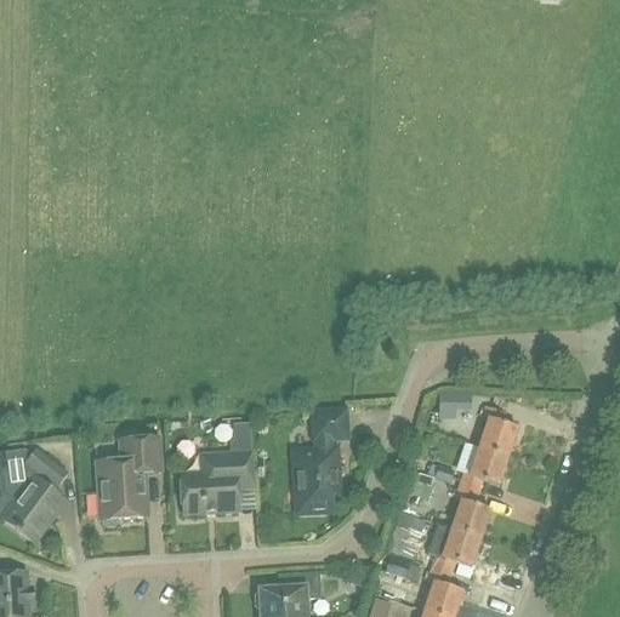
[(478,447),(508,457),(518,427),(501,421),(505,411),(487,405),(482,420),(487,421),(483,433),(472,430),(468,444),(478,446),(478,447)]
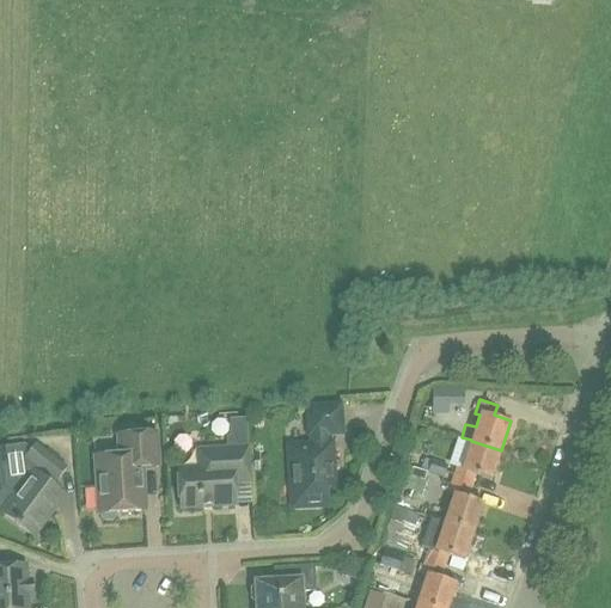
[(293,503),(327,502),(325,483),(333,483),(330,442),(327,442),(327,431),(342,430),(341,401),(307,404),(309,433),(311,433),(311,443),(289,444),(293,503)]
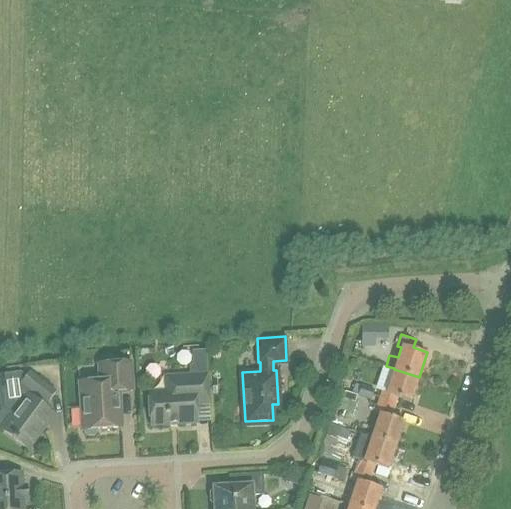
[(82,427),(85,427),(85,430),(88,433),(94,432),(97,429),(97,426),(122,425),(119,388),(133,388),(131,359),(98,361),(99,378),(79,379),(82,427)]
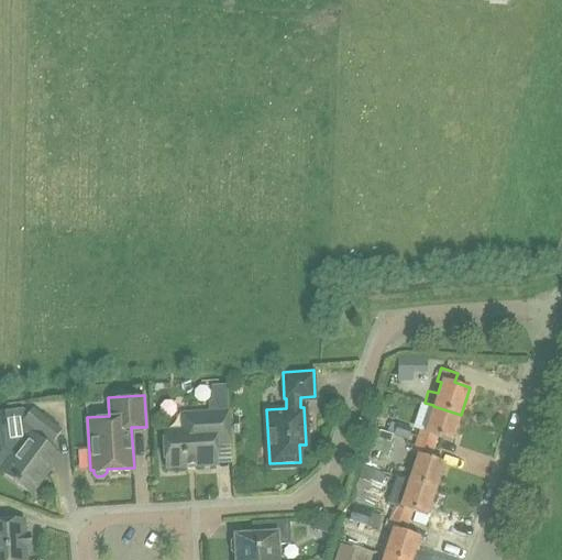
[(30,491),(58,453),(47,445),(61,427),(33,406),(29,412),(22,406),(0,408),(0,426),(2,445),(13,452),(1,469),(30,491)]
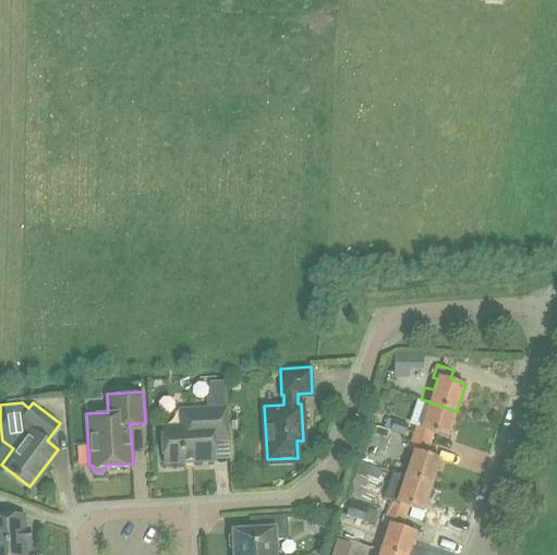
[(413,436),(430,442),(434,431),(448,435),(457,411),(430,402),(422,425),(418,424),(413,436)]
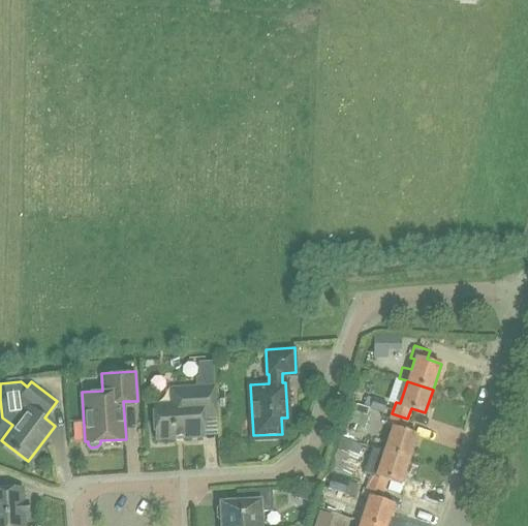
[(156,437),(203,434),(202,414),(216,413),(214,383),(169,385),(171,401),(154,402),(156,437)]
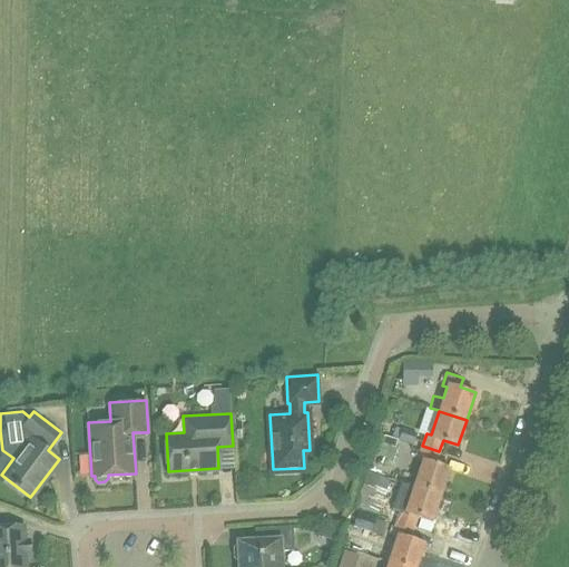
[(403,427),(399,438),(413,442),(417,432),(403,427)]
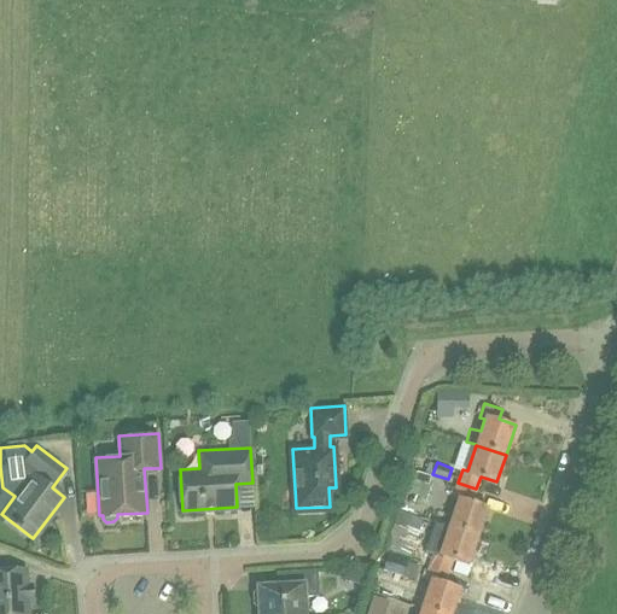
[(431,474),(417,469),(413,480),(428,485),(431,474)]
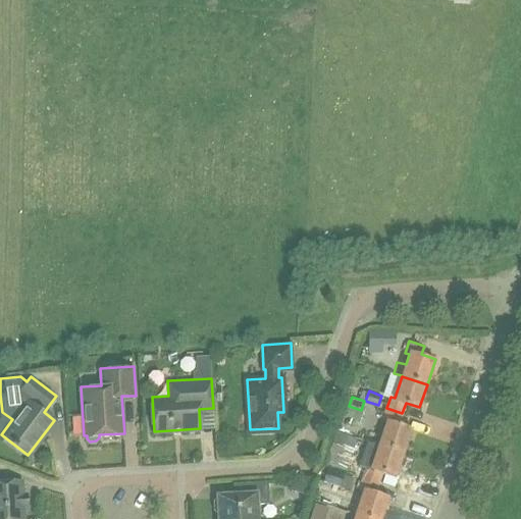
[(399,423),(402,413),(386,408),(382,420),(386,421),(379,444),(404,452),(412,427),(399,423)]
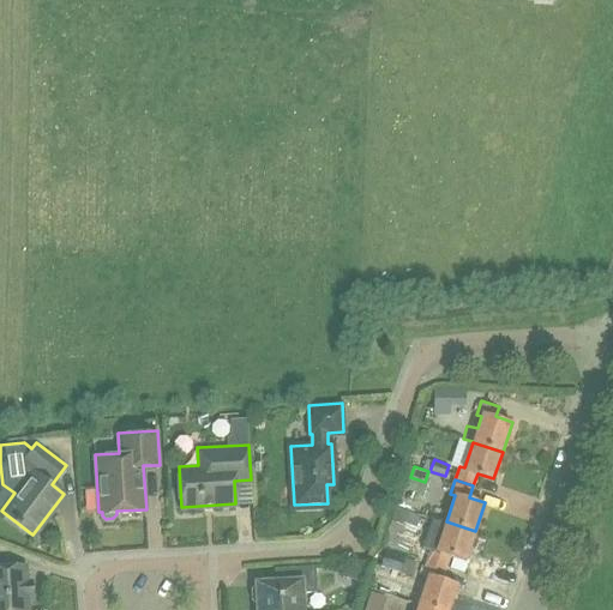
[(90,505),(89,481),(76,481),(77,506),(90,505)]
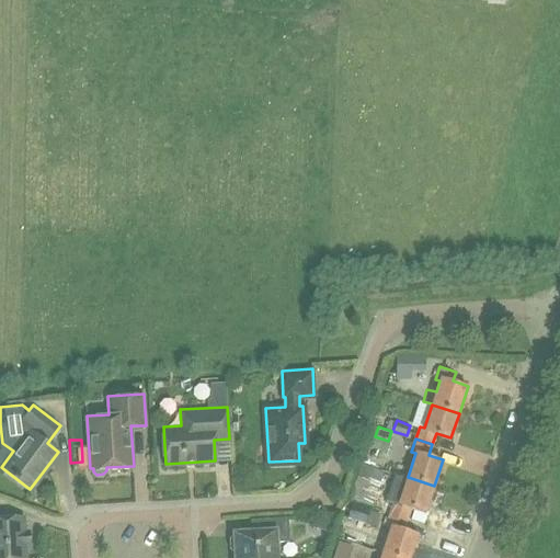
[(349,497),(383,508),(386,493),(377,490),(384,470),(361,463),(349,497)]
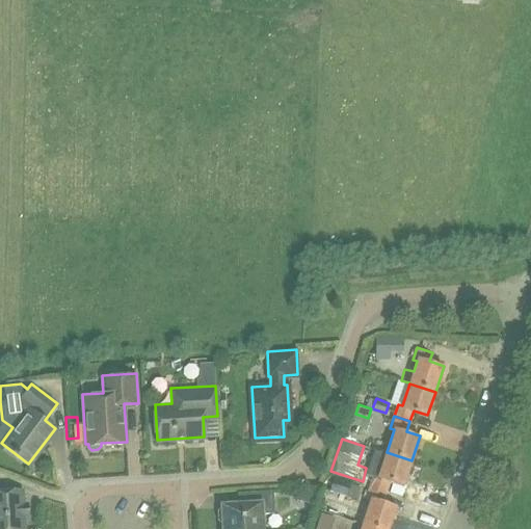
[(403,485),(412,460),(387,452),(379,476),(373,474),(370,485),(386,491),(390,480),(403,485)]
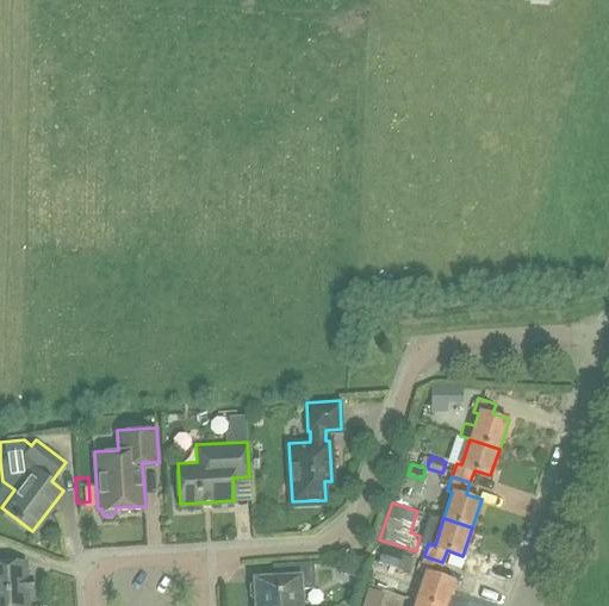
[(409,573),(416,551),(379,539),(372,561),(409,573)]
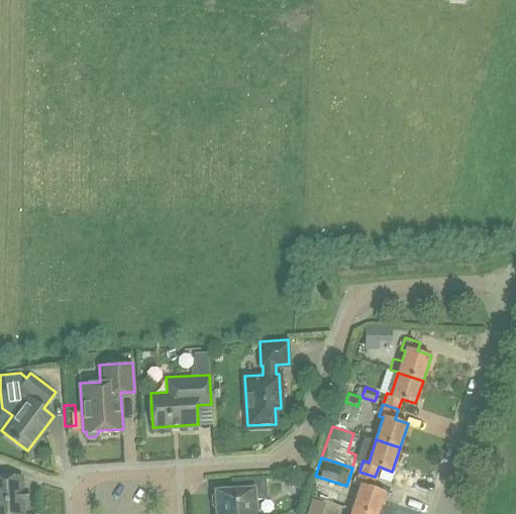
[(343,505),(353,508),(353,507),(375,513),(378,513),(386,492),(372,487),(375,477),(359,472),(355,485),(360,487),(356,497),(347,494),(324,487),(320,497),(343,505)]
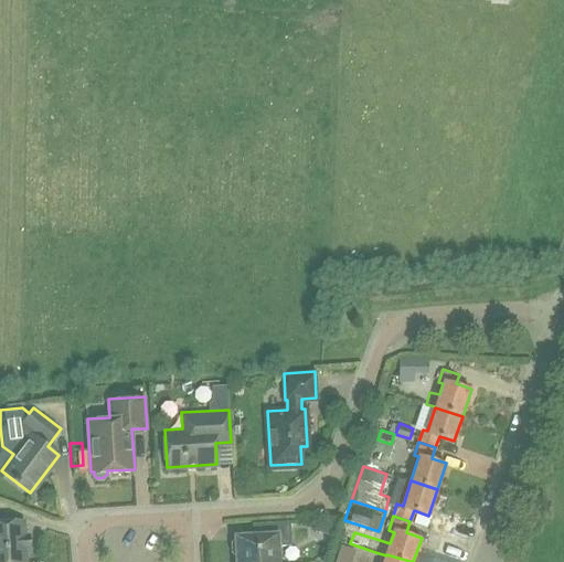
[(30,548),(29,533),(24,533),(23,519),(0,520),(0,561),(24,561),(24,548),(30,548)]
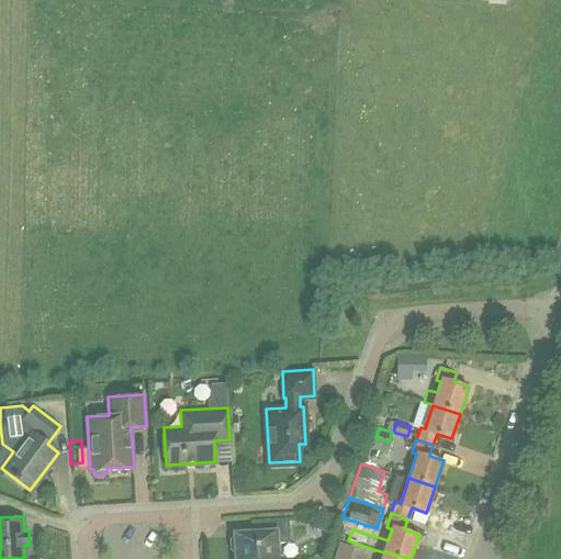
[(235,558),(277,558),(276,541),(290,540),(289,516),(259,518),(260,532),(234,533),(234,535),(229,538),(231,548),(235,550),(235,558)]
